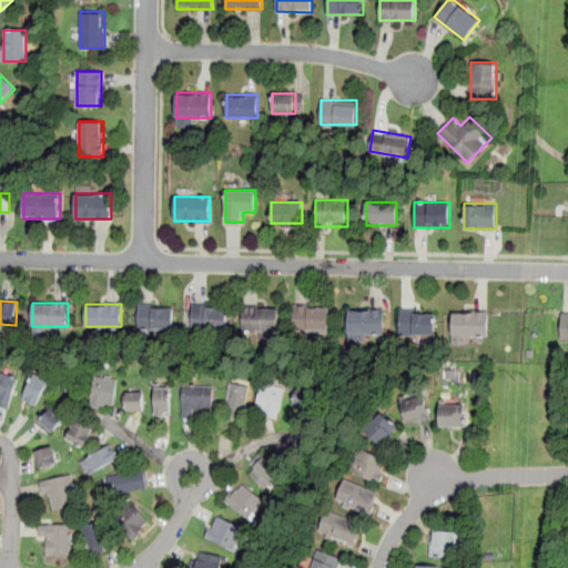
[(138,328),(174,328),(174,304),(138,304),(138,328)]
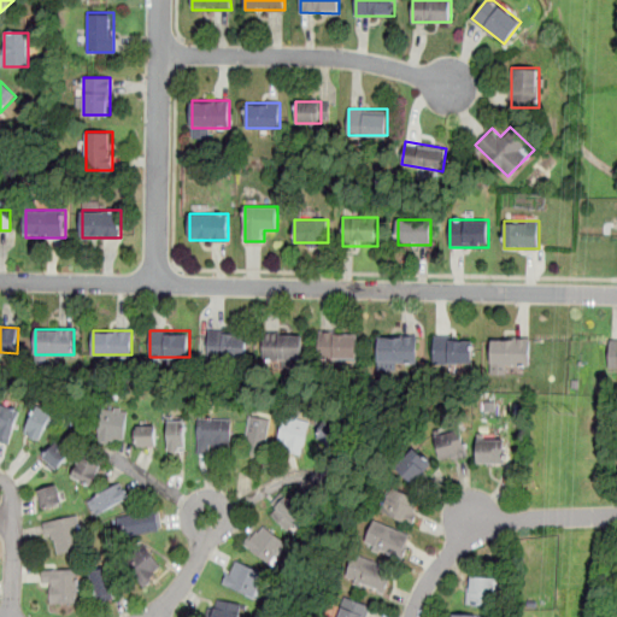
[(207,357),(246,357),(246,331),(207,331),(207,357)]
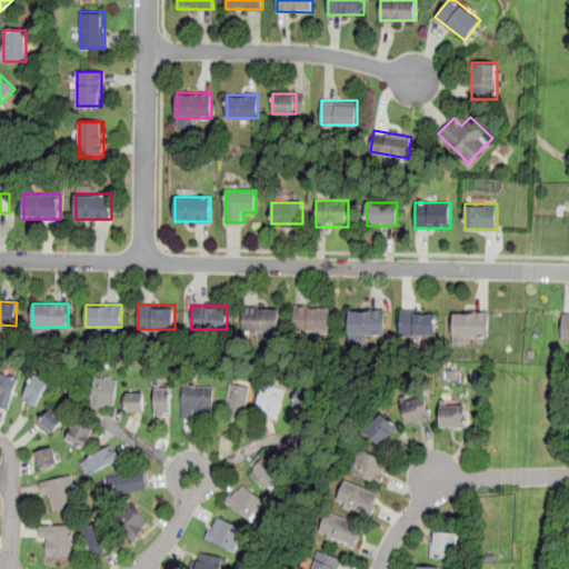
[(293,330),(329,330),(329,307),(293,307),(293,330)]
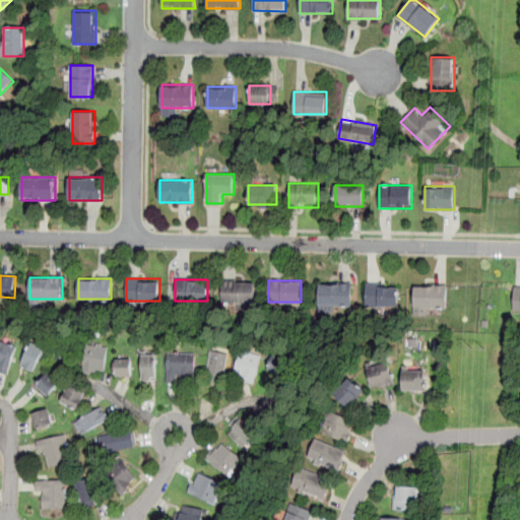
[(254,281),(222,281),(222,303),(254,303),(254,281)]
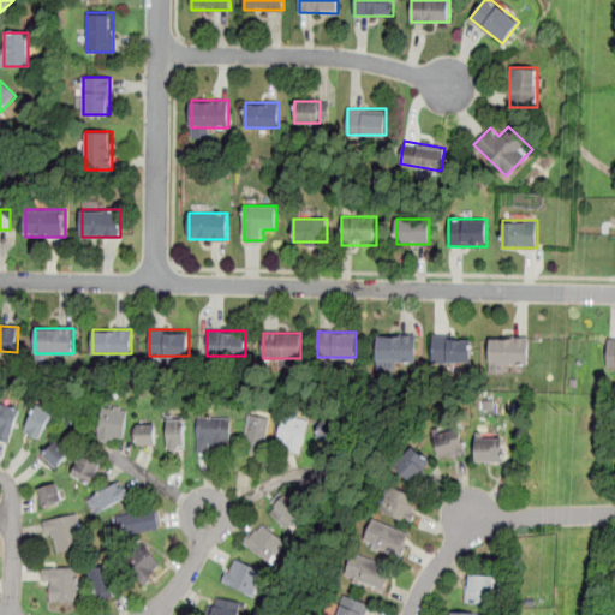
[(416,334),(377,334),(377,366),(393,366),(393,363),(416,363),(416,334)]
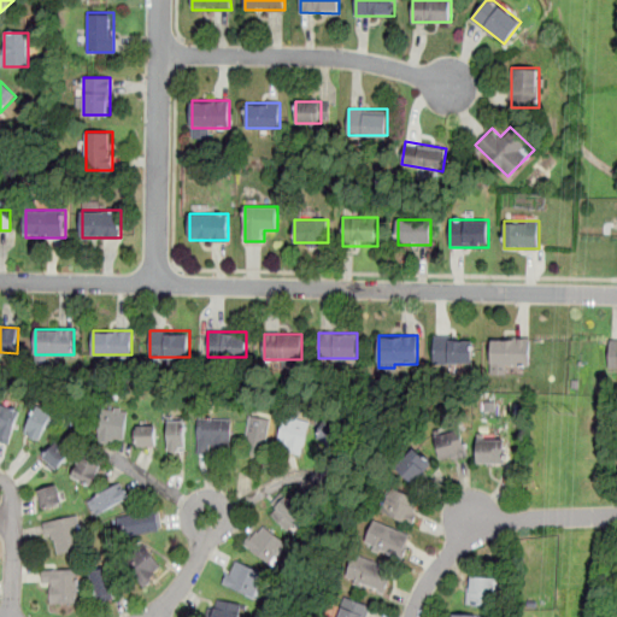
[(434,364),(474,364),(474,336),(434,336),(434,364)]
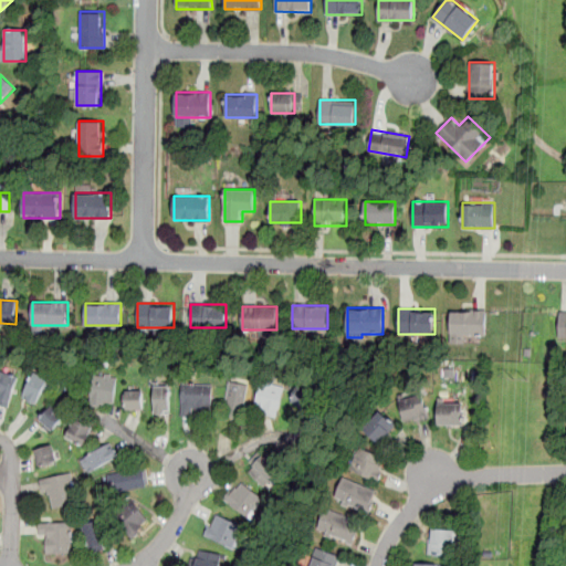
[(485,310),(450,310),(450,334),(485,334),(485,310)]
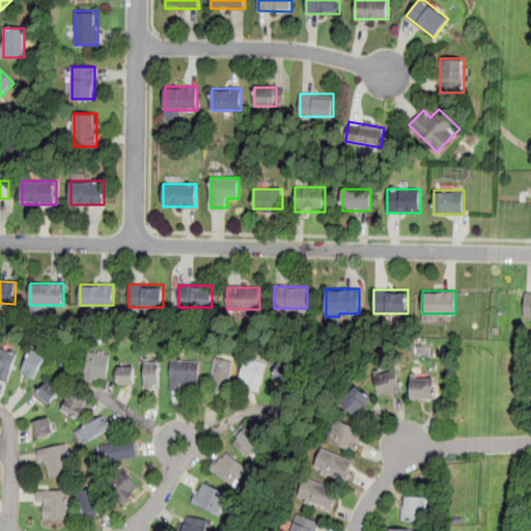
[(0,380),(8,383),(18,353),(2,348),(0,355),(0,380)]
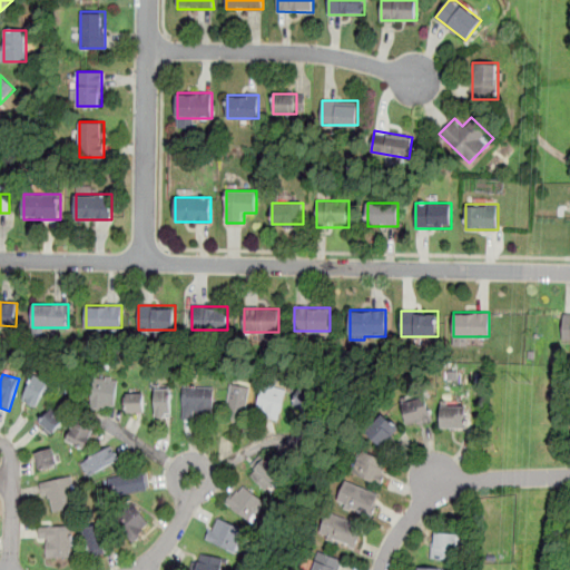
[(37,406),(49,382),(35,375),(22,400),(37,406)]
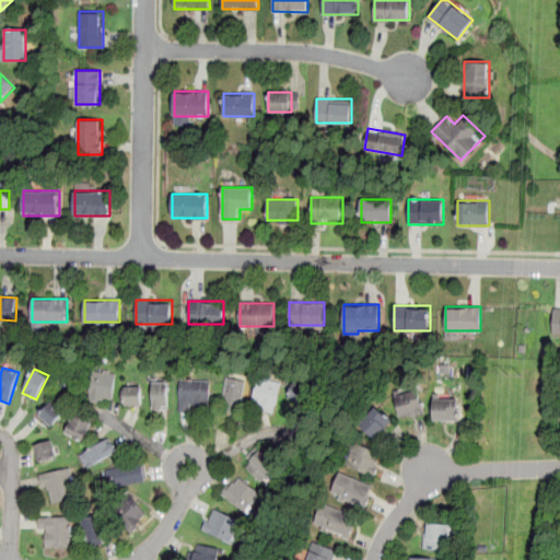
[(88,399),(114,399),(115,372),(89,372),(88,399)]
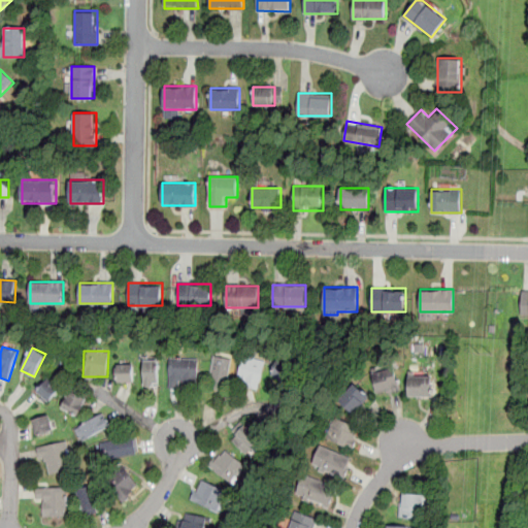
[(264,358),(242,354),(237,384),(259,388),(264,358)]
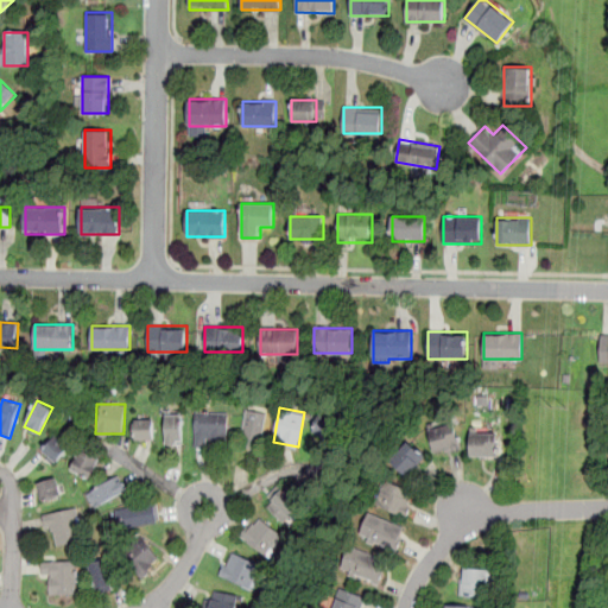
[(266,412),(246,409),(240,444),(261,448),(266,412)]
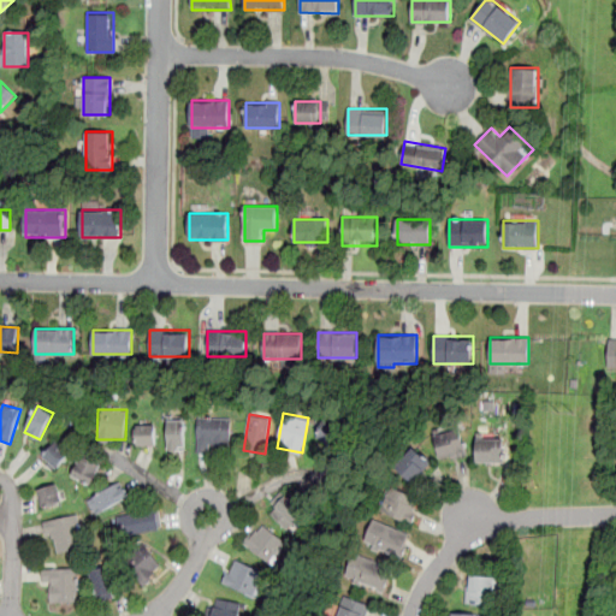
[(197,418),(197,451),(214,451),(214,443),(231,443),(231,418),(197,418)]
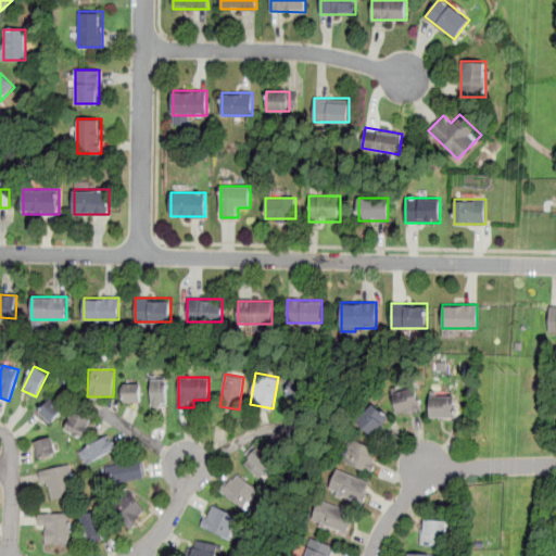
[(310,383),(291,377),(285,395),(303,402),(310,383)]
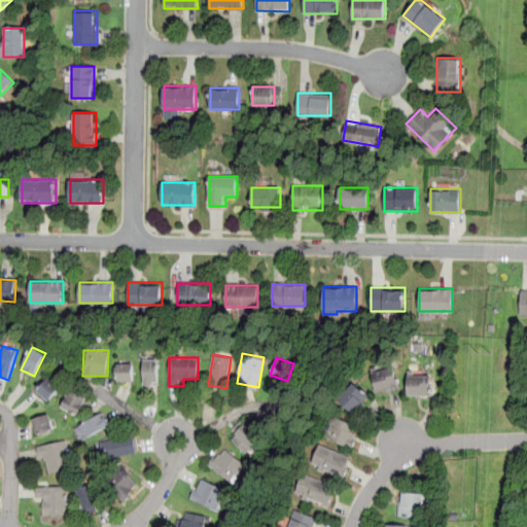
[(159,358),(143,358),(143,385),(159,385),(159,358)]
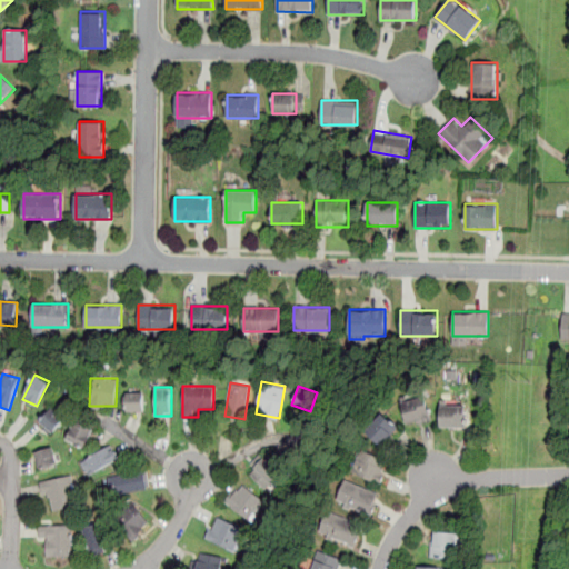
[(143,412),(143,392),(126,392),(126,412),(143,412)]
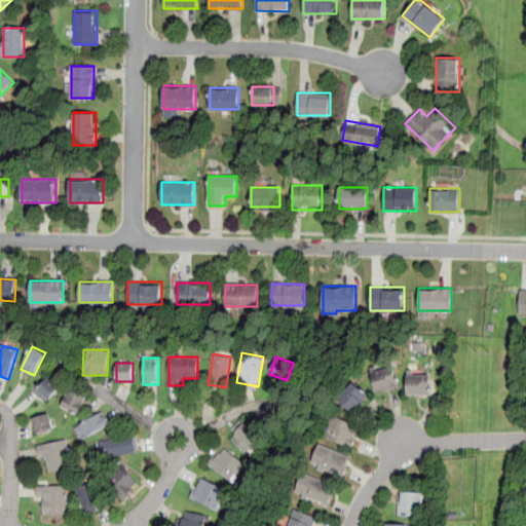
[(399,386),(392,364),(371,371),(377,392),(399,386)]
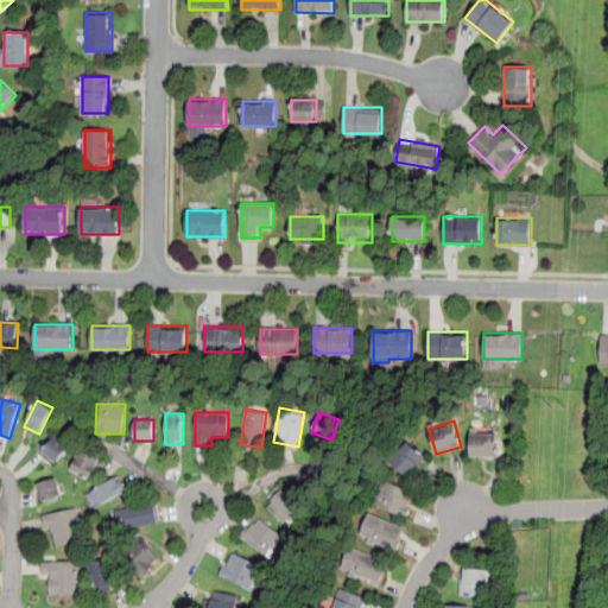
[(496,456),(496,432),(470,432),(470,456),(496,456)]
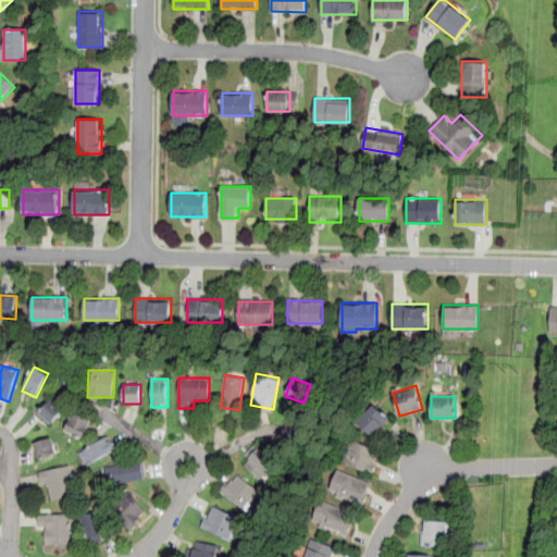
[(36,415),(50,426),(64,409),(50,398),(36,415)]
